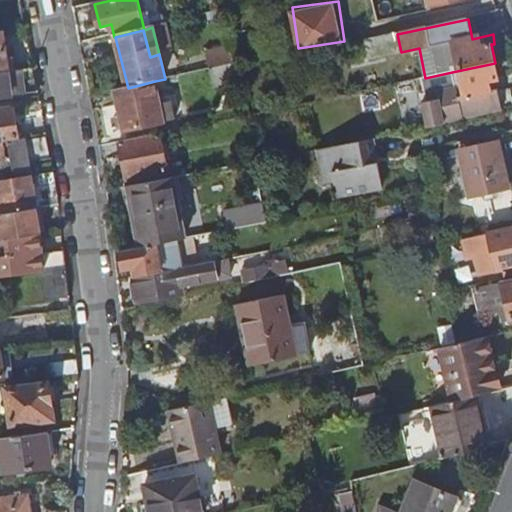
[(5,32),(0,32),(0,69),(10,67),(5,32)]
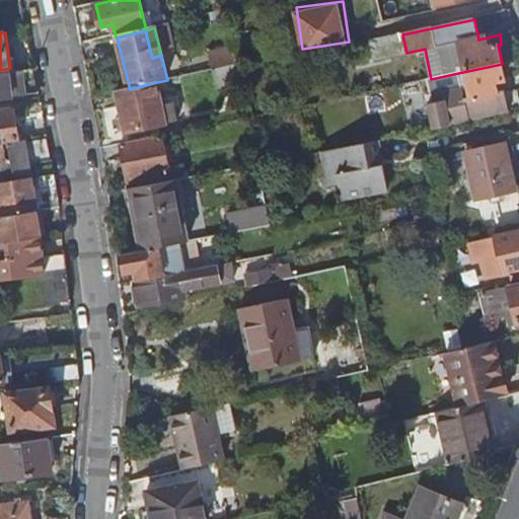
[(374,60),(406,53),(402,34),(370,41),(374,60)]
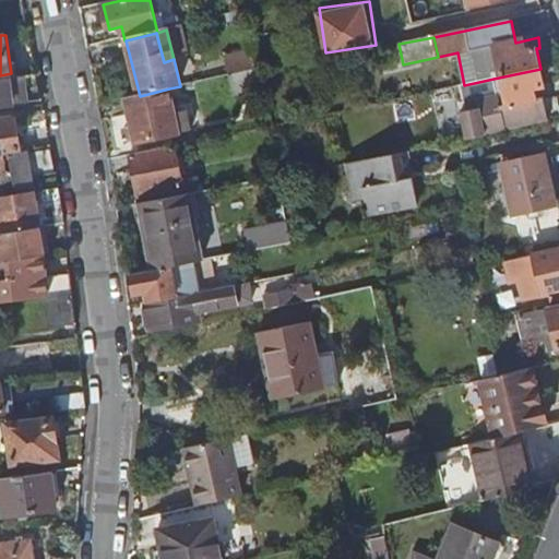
[(545,88),(540,69),(494,79),(497,96),(476,100),(478,110),(462,114),(467,140),(551,121),(547,99),(538,102),(535,91),(545,88)]
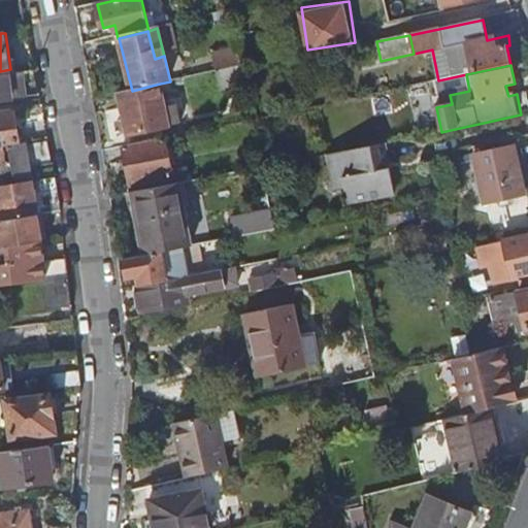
[(0,100),(41,96),(36,70),(0,74),(0,100)]
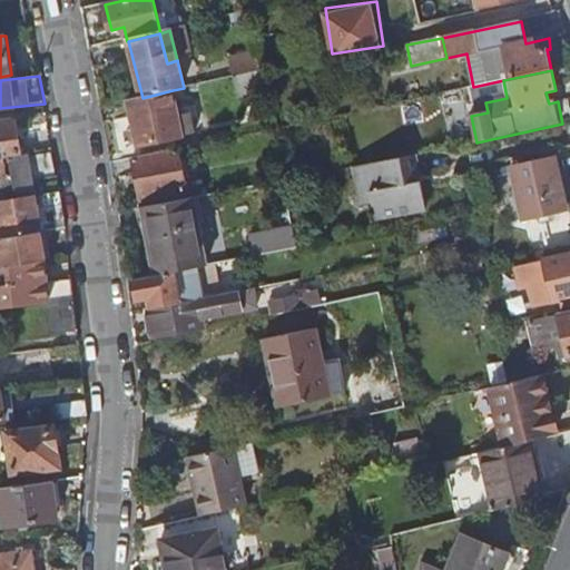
[(173,91),(173,90),(143,98),(129,100),(139,147),(183,138),(173,91)]
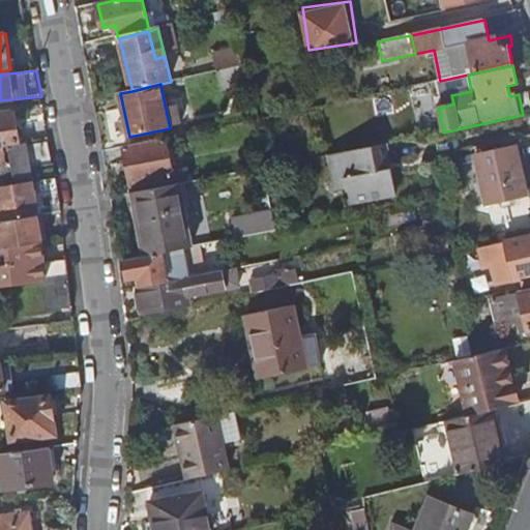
[(0,148),(20,145),(16,114),(0,116),(0,148)]
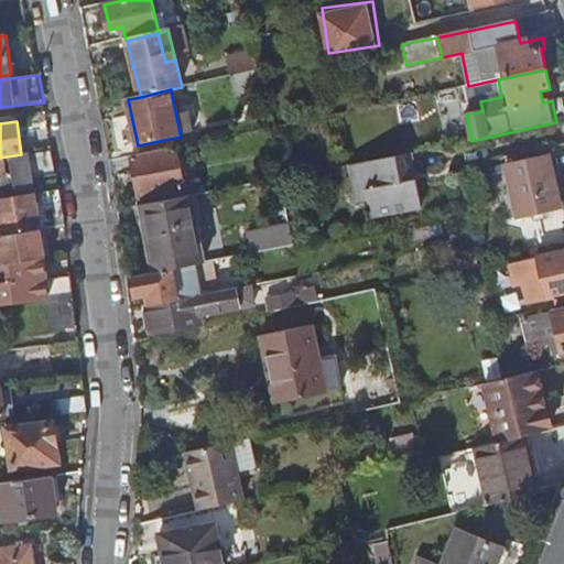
[(177,148),(132,156),(141,199),(186,191),(177,148)]
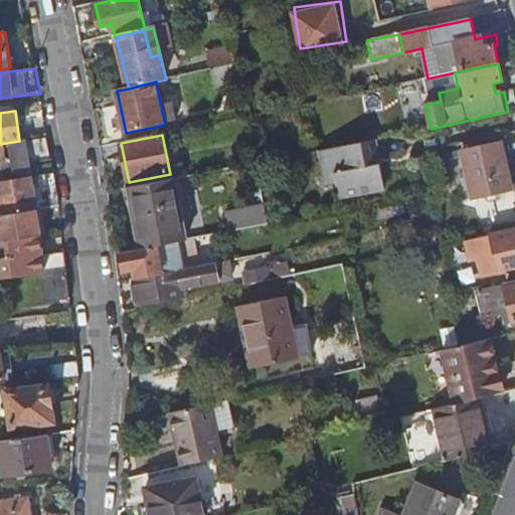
[(28,164),(52,160),(47,136),(19,141),(0,144),(0,161),(7,161),(9,167),(13,166),(15,174),(29,172),(28,164)]
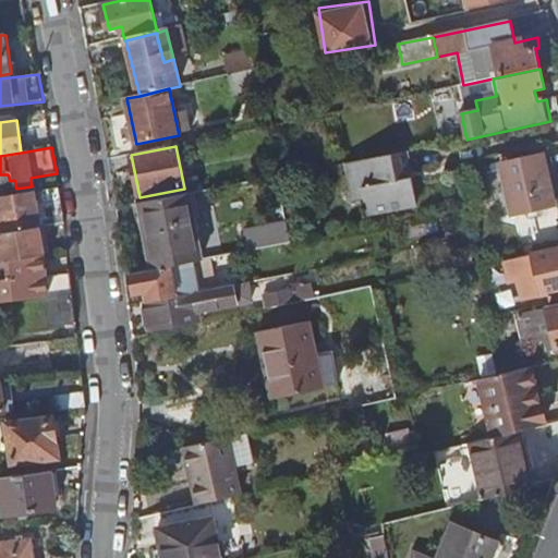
[(408,152),(348,164),(353,191),(365,199),(368,216),(419,206),(414,186),(410,184),(408,171),(411,167),(408,152)]
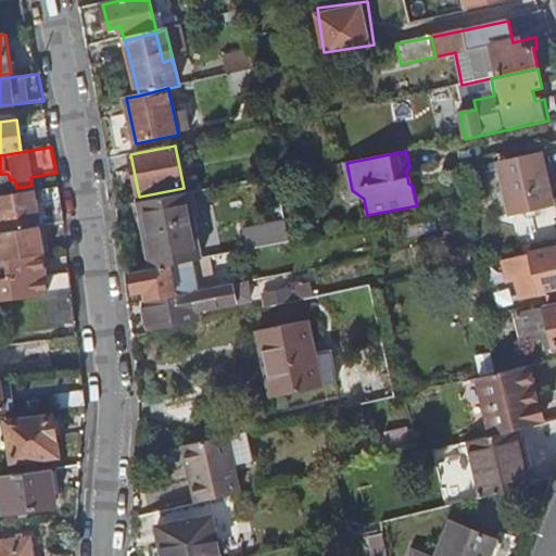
[(545,155),(503,164),(514,214),(555,205),(545,155)]
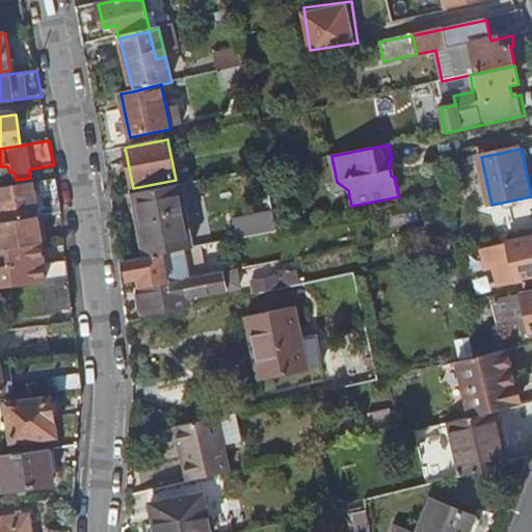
[(0,207),(16,204),(19,220),(36,217),(38,217),(36,211),(60,207),(56,179),(0,187),(0,207)]
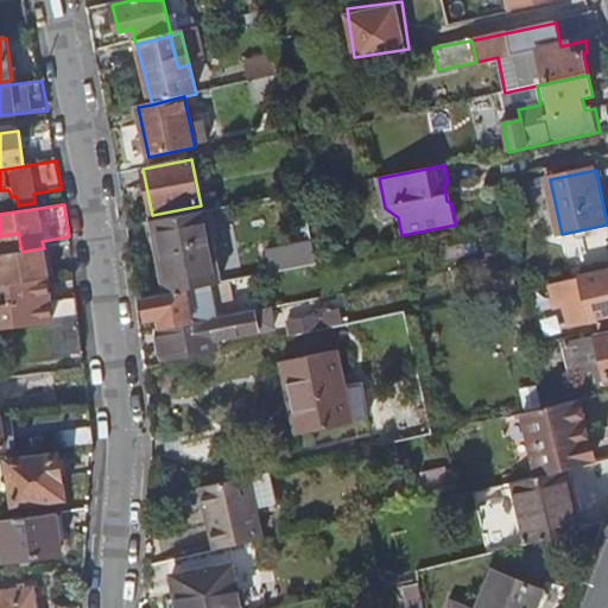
[(225,284),(210,211),(154,223),(169,296),(217,286),(225,284)]
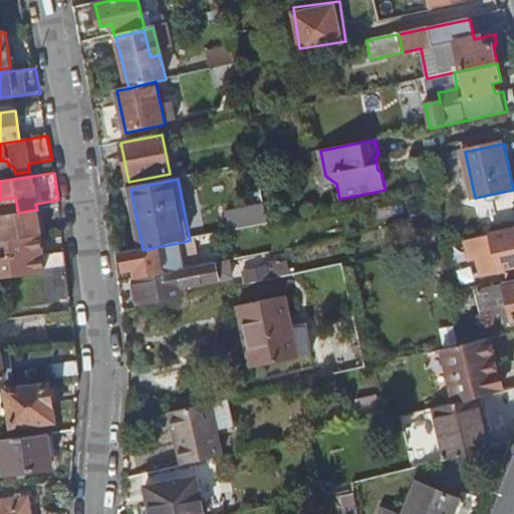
[(246,183),(202,191),(209,231),(253,222),(246,183)]
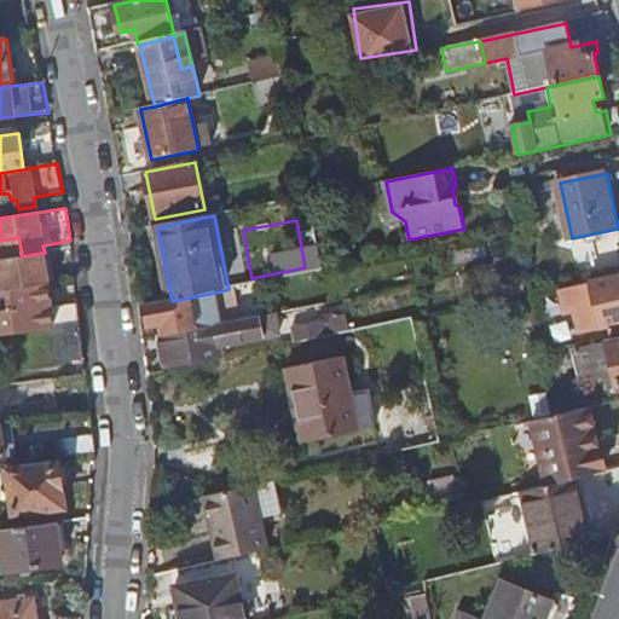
[(0,256),(0,260),(22,256),(18,237),(0,241),(0,256)]
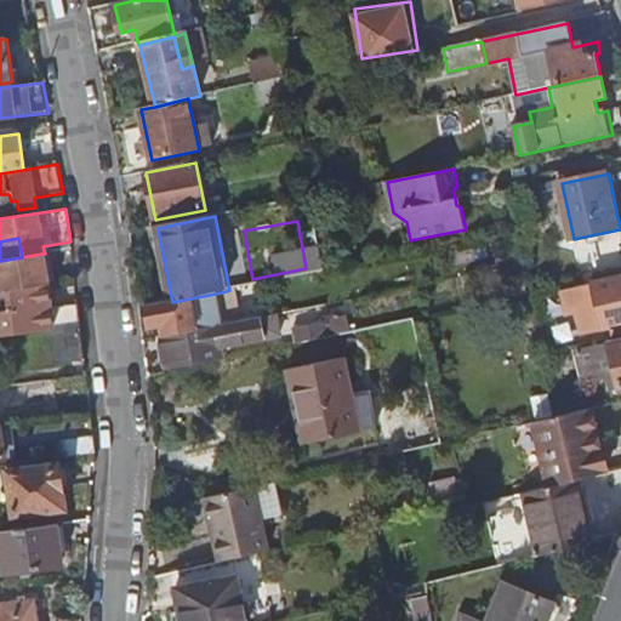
[(0,291),(49,284),(43,254),(22,257),(0,261),(0,291)]
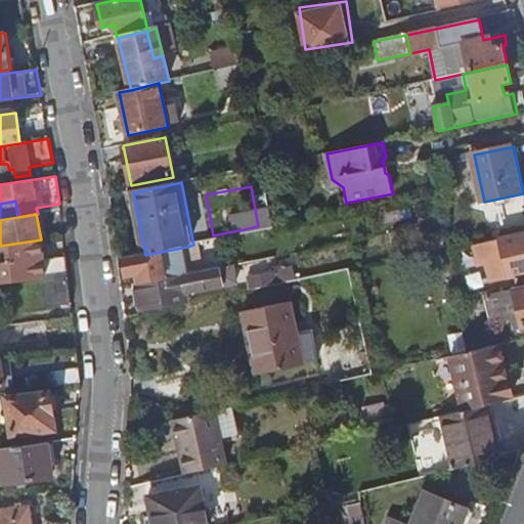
[(523,235),(475,248),(480,266),(489,264),(494,282),(518,276),(520,282),(523,280),(523,235)]
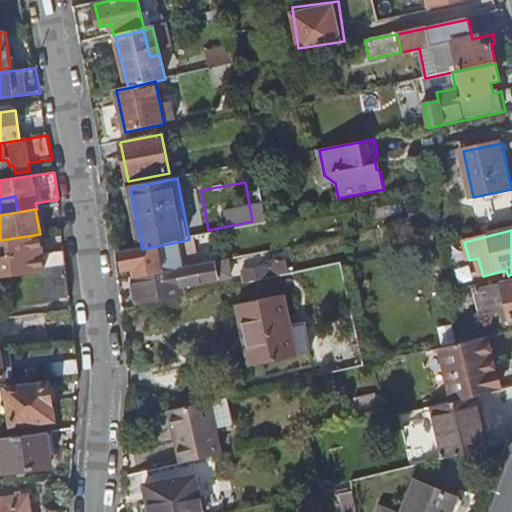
[(47,275),(68,272),(65,252),(44,254),(41,234),(40,234),(0,240),(0,277),(47,271),(47,275)]
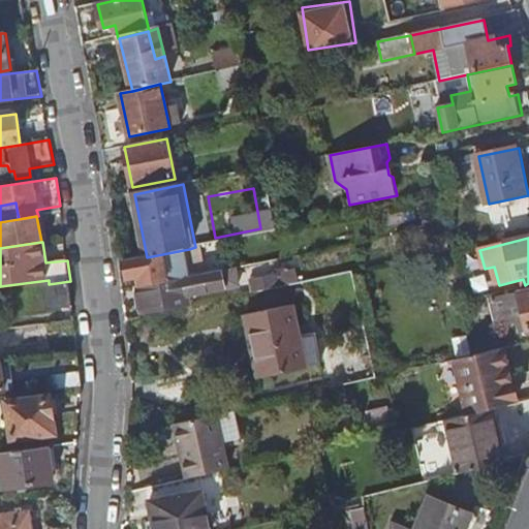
[(145,287),(195,277),(189,249),(147,257),(127,260),(131,280),(143,278),(145,287)]
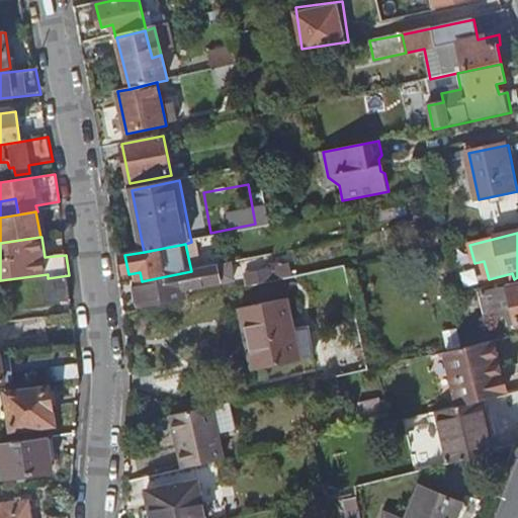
[(222,265),(191,271),(142,281),(137,282),(143,310),(189,299),(187,290),(226,282),(222,265)]
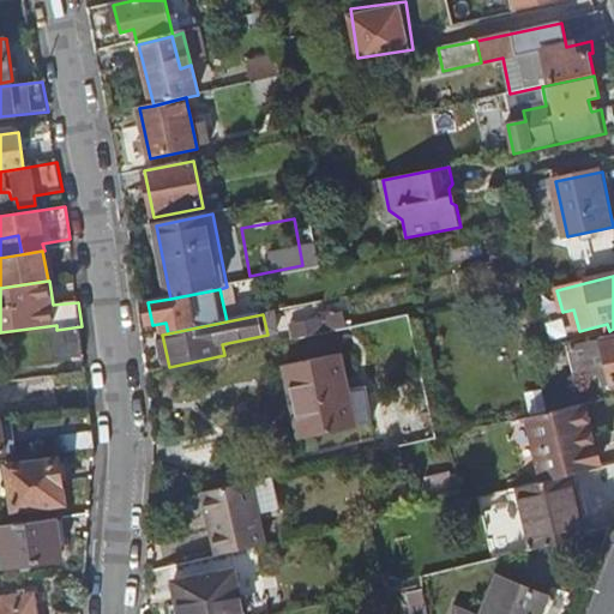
[(295,341),(326,333),(324,318),(292,324),(295,341)]
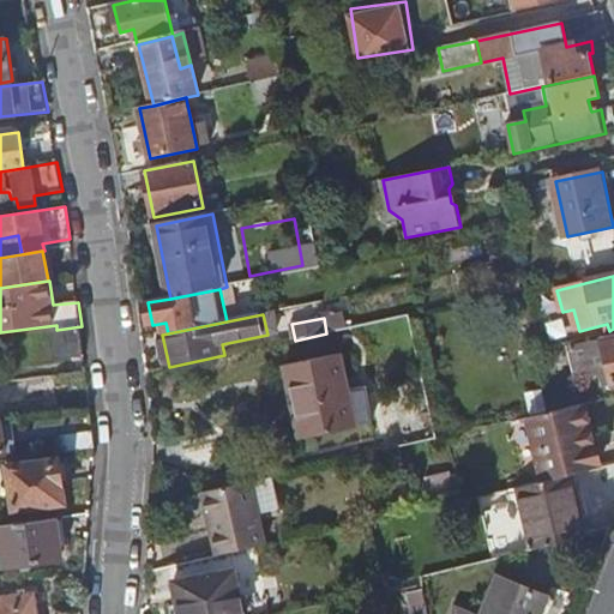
[(56,330),(54,331),(58,361),(85,357),(82,326),(56,330)]
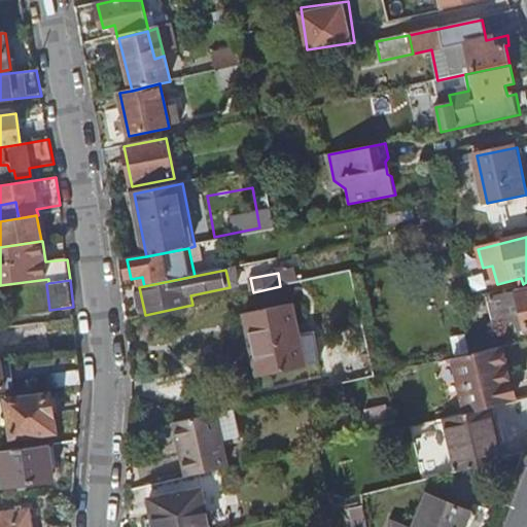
[(524,288),(513,290),(514,299),(521,297),(526,322),(526,291),(525,292),(524,288)]
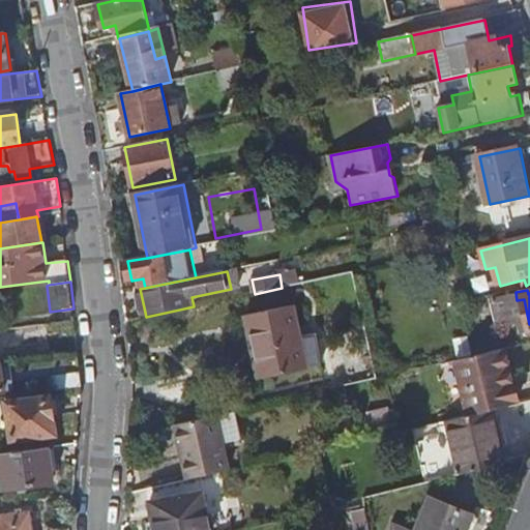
[(247,316),(253,342),(258,341),(266,378),(308,370),(296,306),(247,316)]
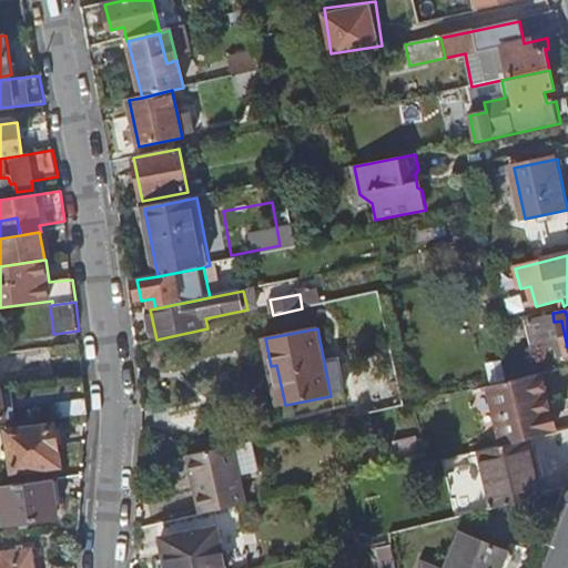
[(546,413),(554,412),(546,375),(538,377),(546,413)]
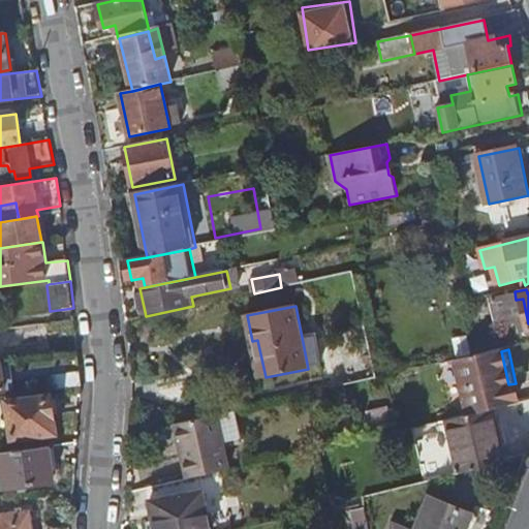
[(521,403),(516,383),(508,384),(501,351),(474,356),(459,361),(471,414),(495,409),(521,403)]
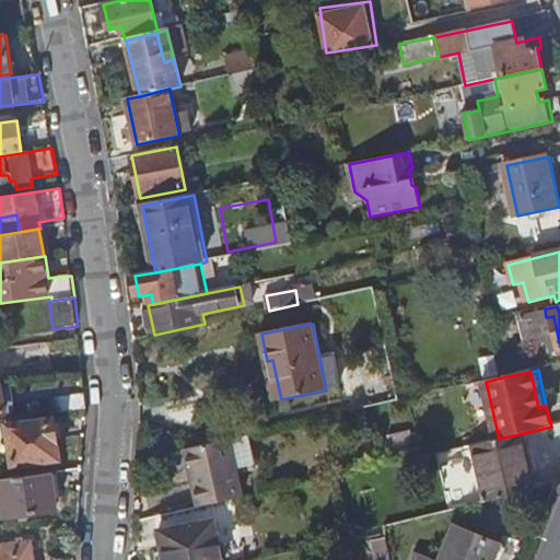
[(58,413),(88,410),(85,394),(56,397),(58,413)]
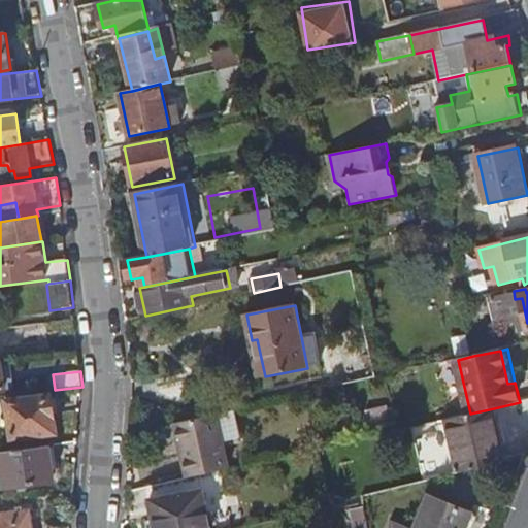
[(59,397),(57,397),(57,399),(54,399),(53,396),(51,395),(51,398),(9,404),(13,438),(56,433),(56,435),(58,434),(55,414),(58,414),(59,415),(61,415),(59,397)]
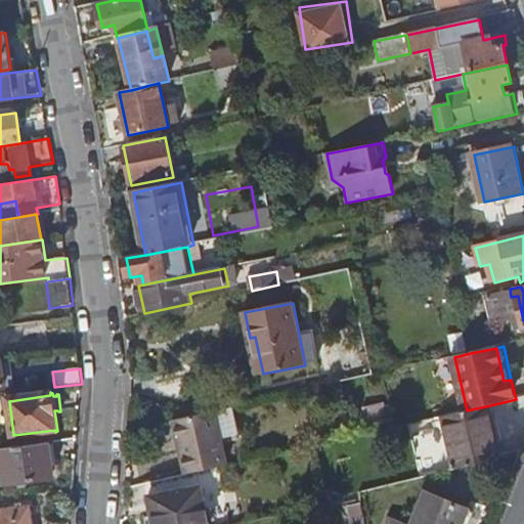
[(504,459),(490,405),(467,410),(441,417),(452,465),(450,466),(451,471),(504,459)]
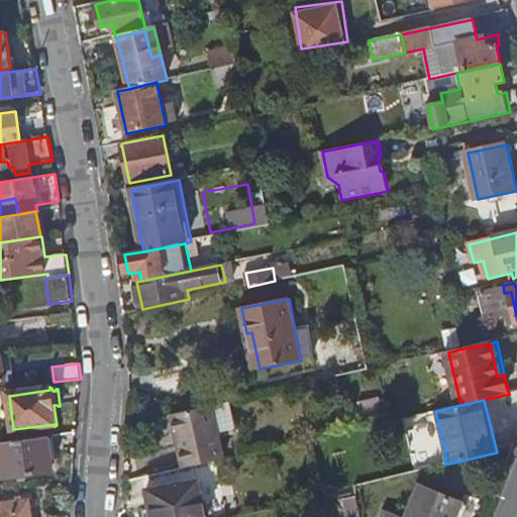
[(215,407),(222,439),(228,438),(227,433),(238,429),(231,403),(215,407)]
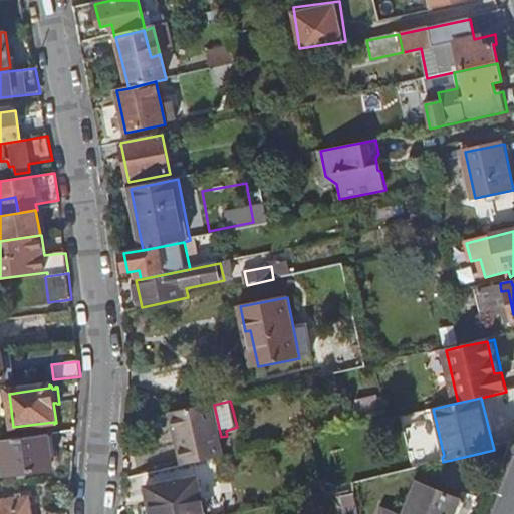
[(226,456),(221,437),(214,405),(178,413),(185,443),(179,444),(184,466),(226,456)]
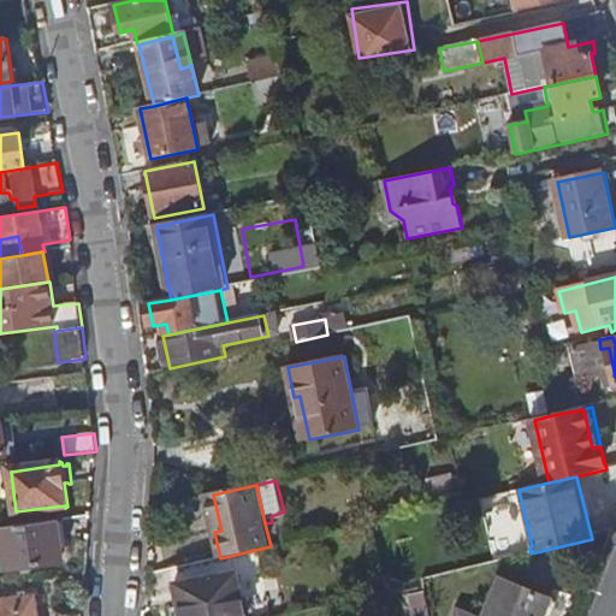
[(206,496),(214,532),(221,531),(213,495),(206,496)]
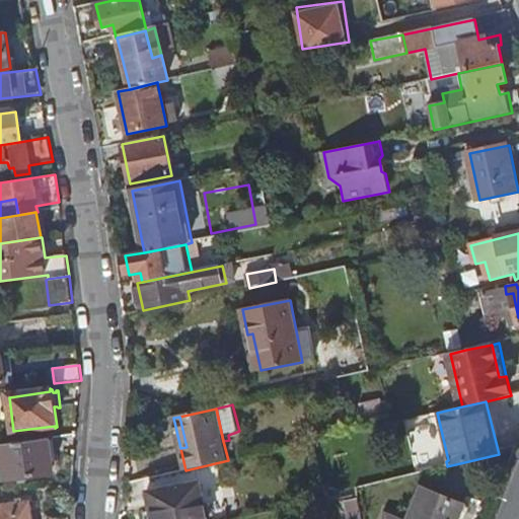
[(50,438),(2,445),(7,479),(55,473),(50,438)]
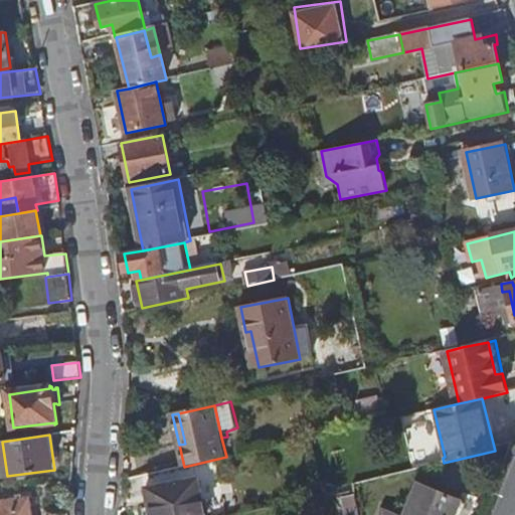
[(207,514),(200,480),(149,490),(153,514),(207,514)]
